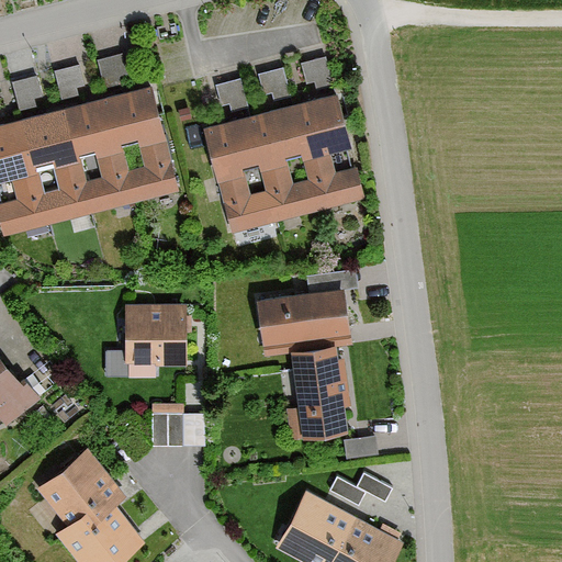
[(122,56),(98,64),(105,93),(120,89),(117,79),(127,77),(122,56)]
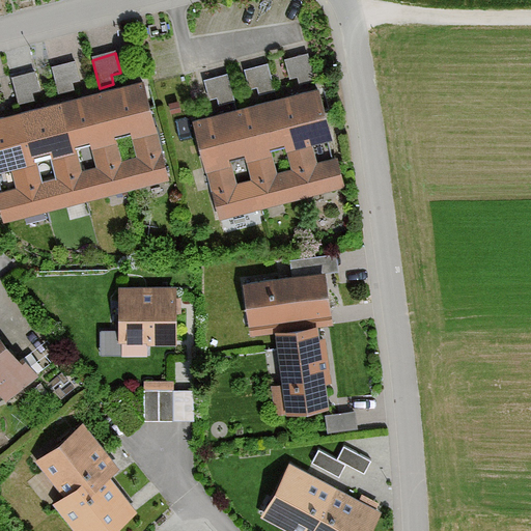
[(307,54),(282,59),(288,84),(312,79),(307,54)]
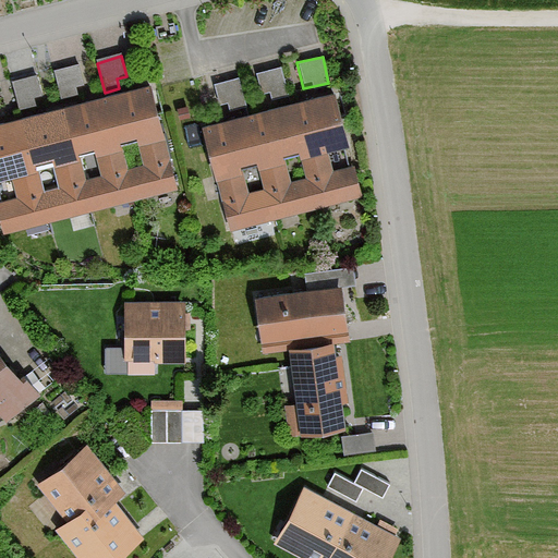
[(77,67),(53,73),(61,102),(75,99),(72,89),(83,86),(77,67)]
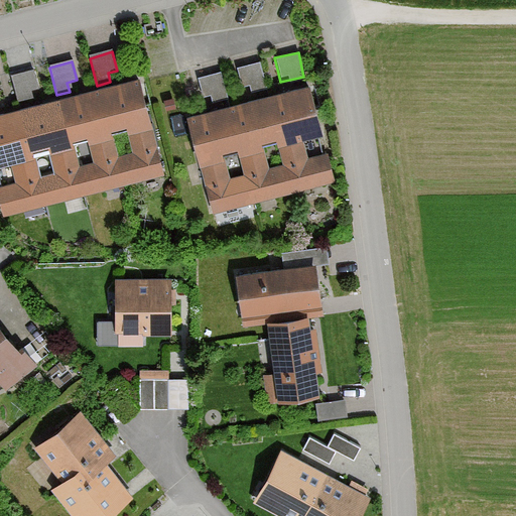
[(257,65),(234,70),(239,94),(262,89),(257,65)]
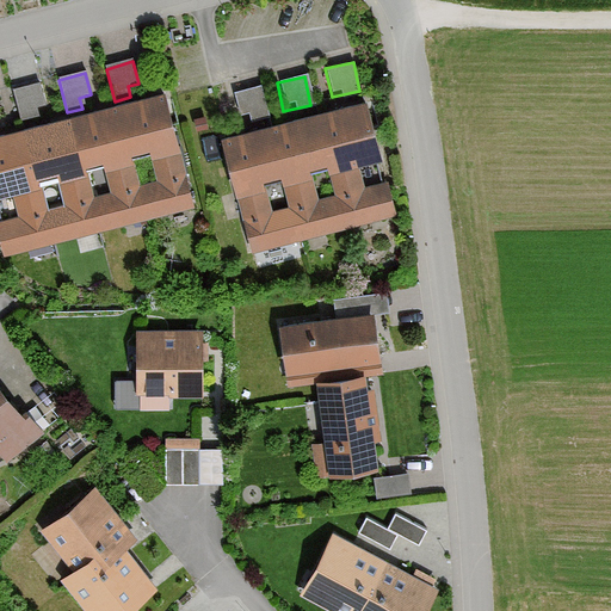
[(39,86),(13,93),(23,125),(37,121),(35,110),(45,107),(39,86)]
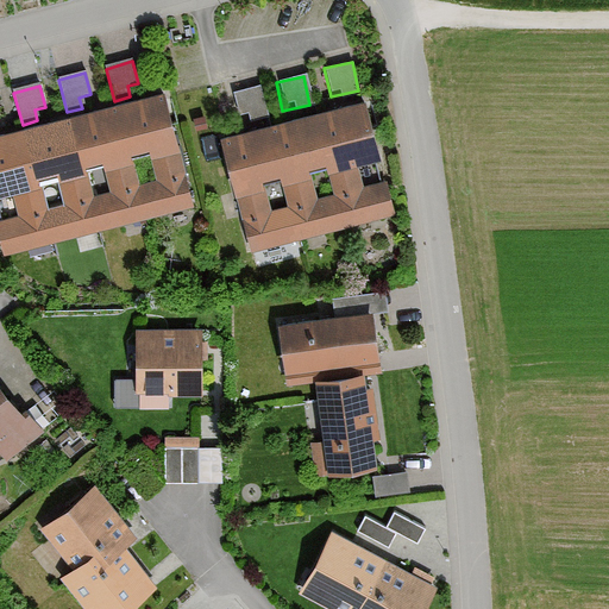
[(259,88),(232,94),(238,124),(265,118),(259,88)]
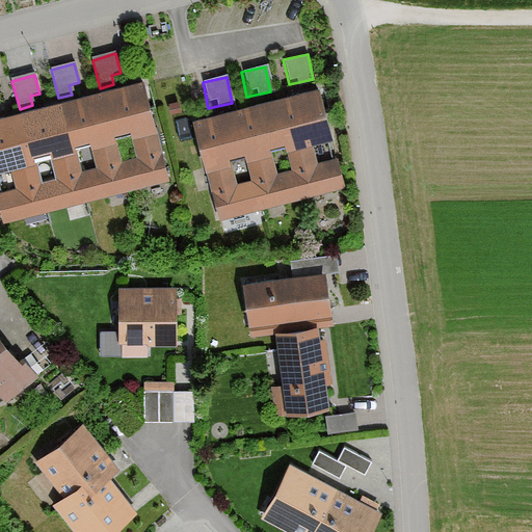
[(169,183),(142,83),(0,121),(0,174),(9,171),(15,191),(0,194),(0,215),(3,228),(169,183)]
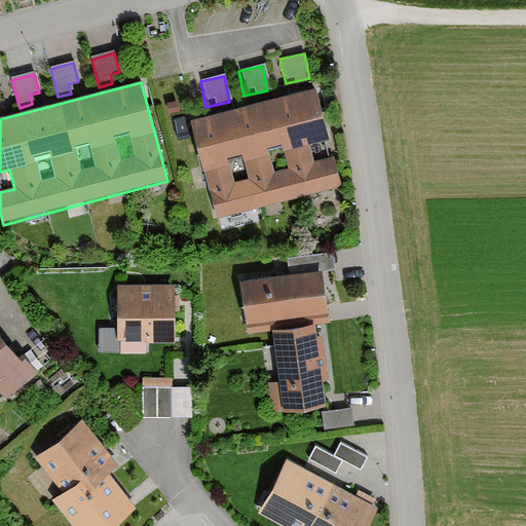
[(339,188),(331,158),(310,164),(306,145),(326,140),(312,88),(189,121),(216,220),(339,188)]
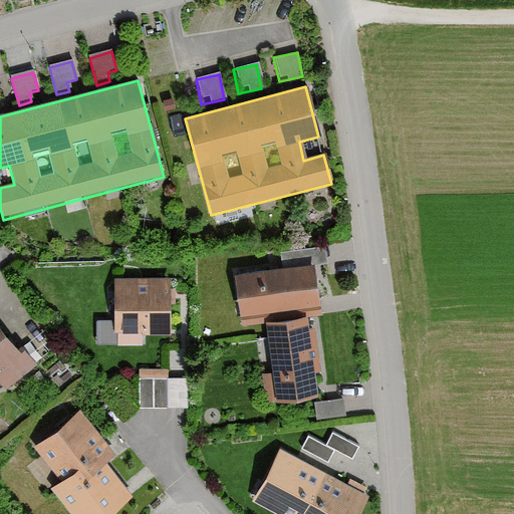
[(281,268),(234,274),(240,327),(265,324),(271,374),(264,375),(267,400),(317,394),(314,370),(319,370),(314,328),(306,329),(305,320),(318,318),(312,267),(327,265),(325,249),(279,255),(281,268)]
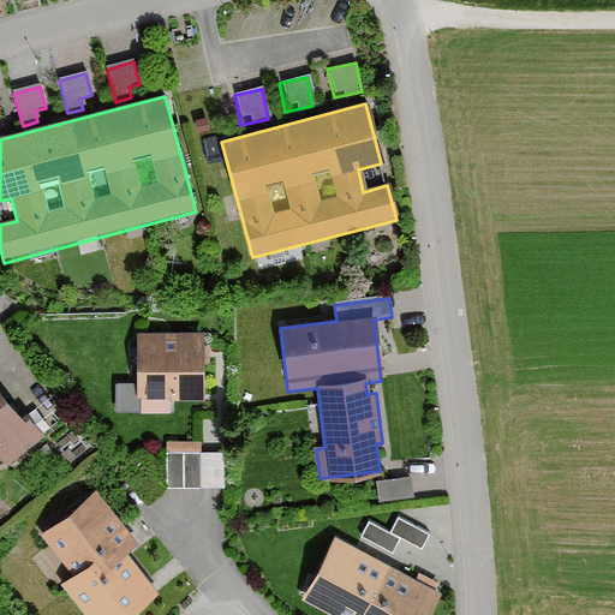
[(203,336),(136,335),(135,400),(139,400),(139,412),(171,412),(172,400),(202,401),(203,336)]
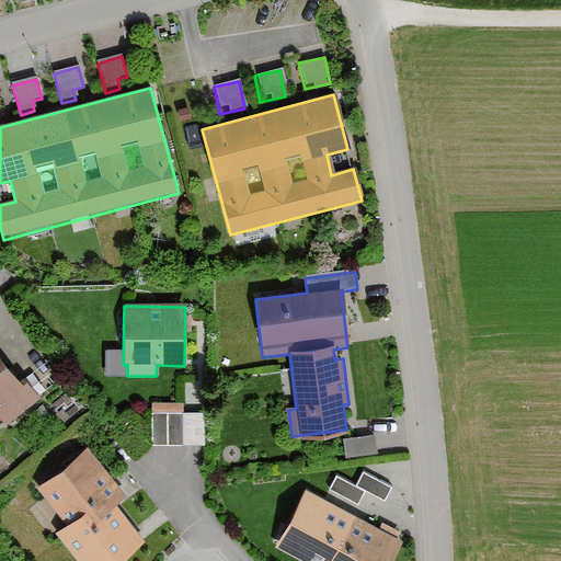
[(0,358),(0,420),(6,427),(61,380),(49,365),(24,386),(1,358),(0,358)]
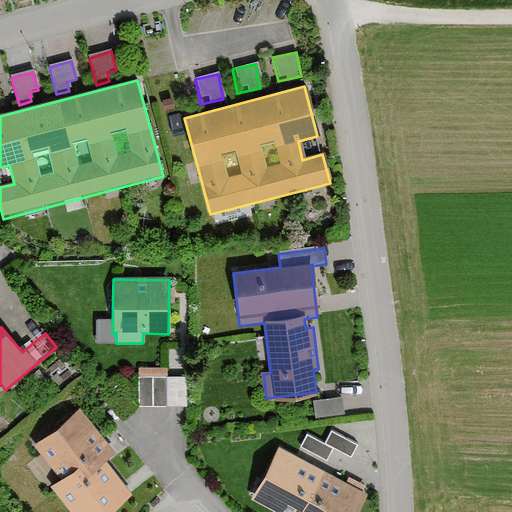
[(188,407),(188,375),(167,376),(166,368),(138,368),(139,408),(188,407)]
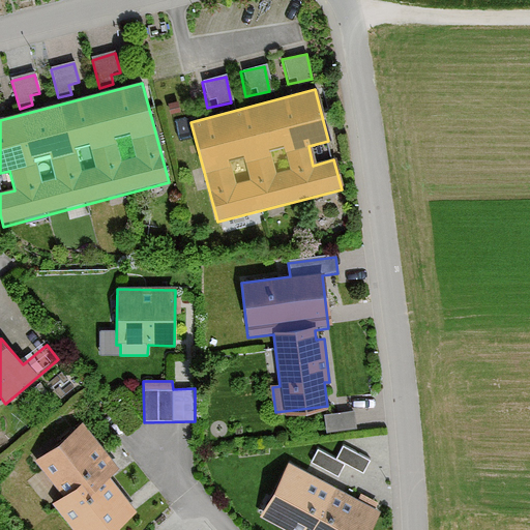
[(329,423),(357,421),(356,408),(328,410),(329,423)]
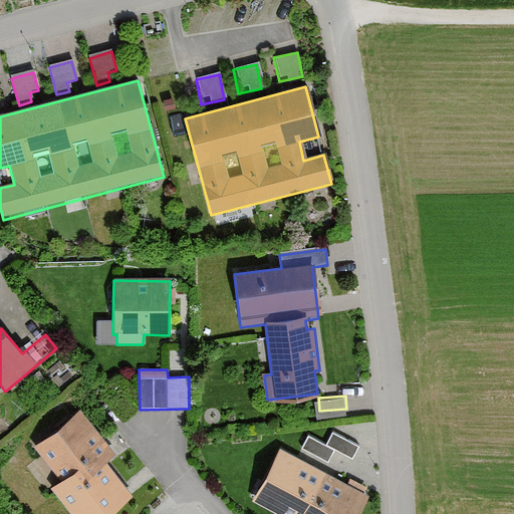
[(111,454),(76,412),(34,448),(61,480),(51,488),(72,513),(108,513),(132,495),(102,461),(111,454)]
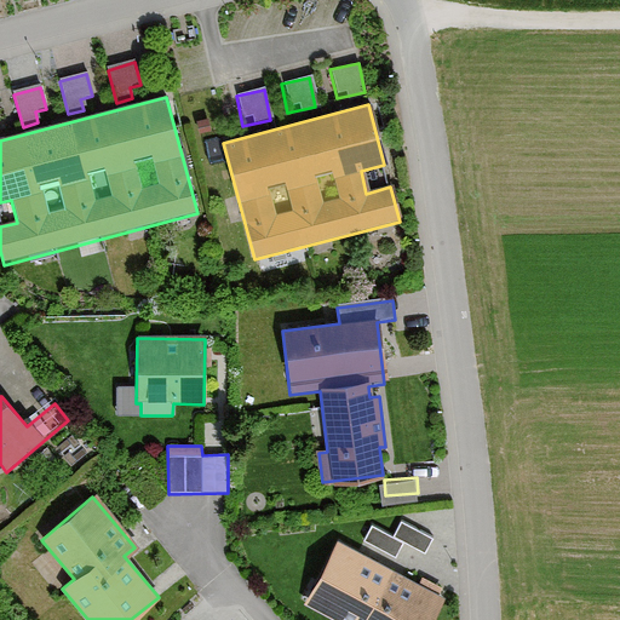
[(432,539),(401,523),(394,538),(424,555),(432,539)]
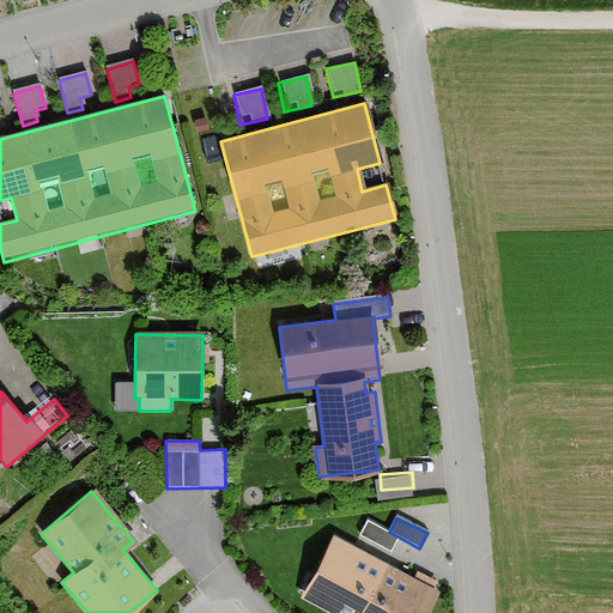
[(399,538),(368,521),(360,536),(390,552),(399,538)]
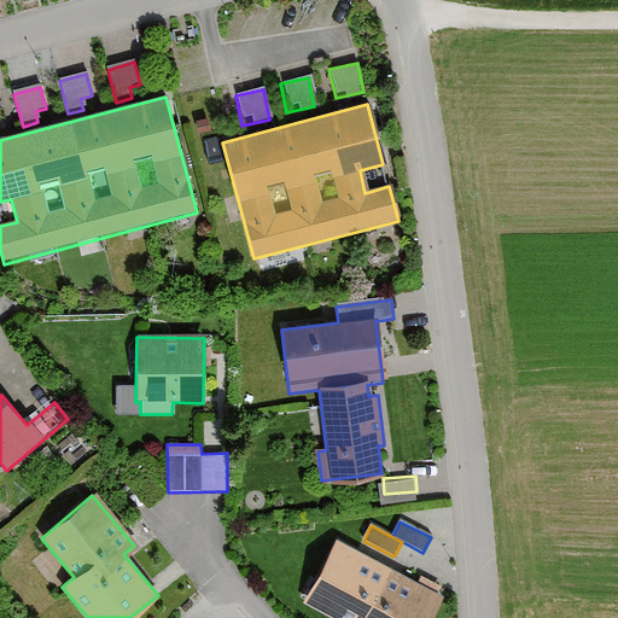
[(433,617),(444,598),(336,542),(303,605),(328,617),(433,617)]
